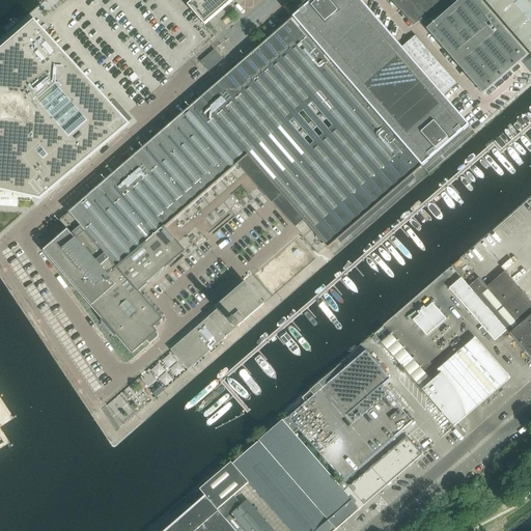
[(234,0),(182,0),(200,20),(204,26),(205,26),(203,24),(206,22),(207,24),(234,0)]
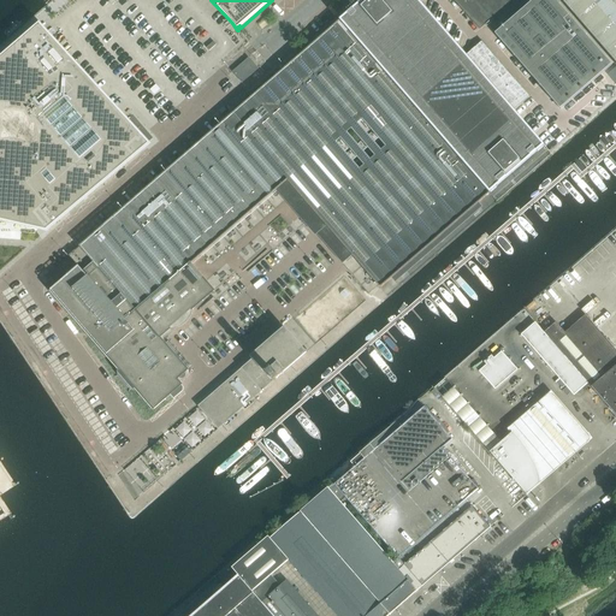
[(529,96),(483,42),(466,57),(416,0),(363,0),(341,21),(396,84),(490,193),(544,147),(513,111),(529,96)]
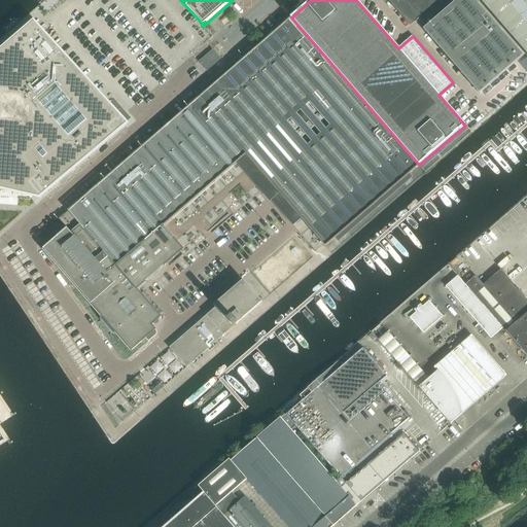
[(387,0),(411,26),(416,22),(480,94),(523,57),(488,15),(490,13),(483,4),(481,7),(478,4),(481,1),(479,0),(473,0),(457,0),(456,2),(454,0),(387,0)]
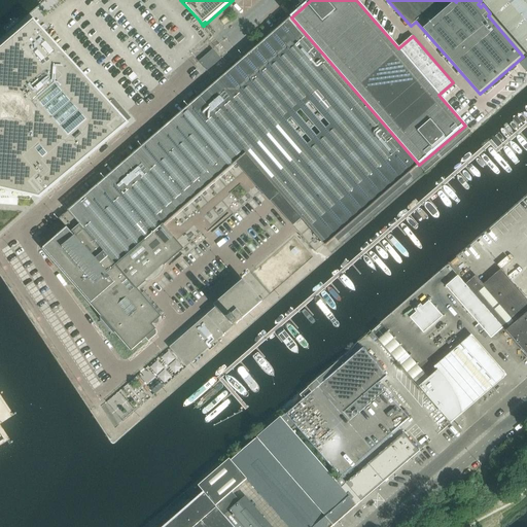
[(526,0),(479,0),(481,1),(483,4),(490,13),(526,55),(526,0)]
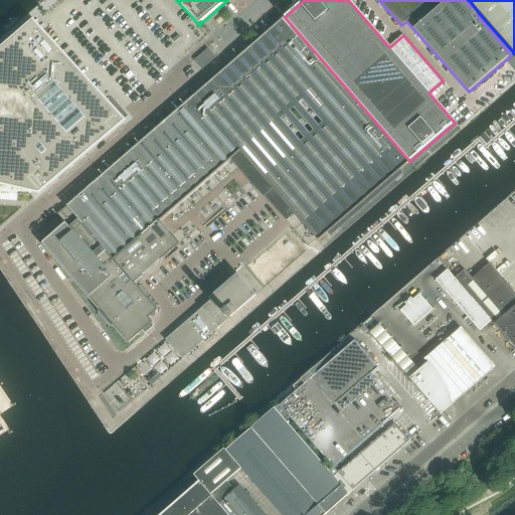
[(230,158),(331,70),(285,17),(231,63),(67,206),(74,215),(134,283),(143,276),(146,275),(150,274),(153,272),(156,269),(158,266),(160,262),(160,260),(178,244),(158,221),(230,158)]
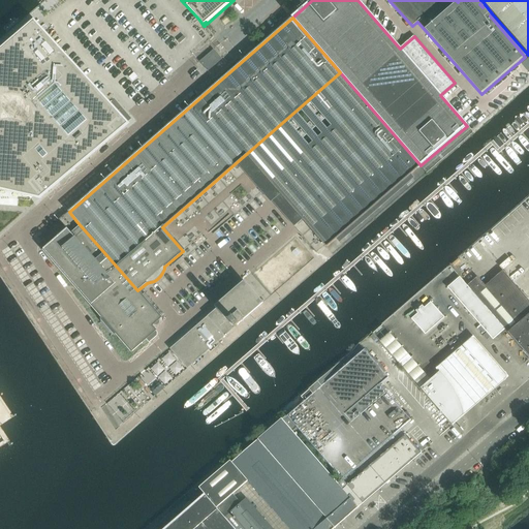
[(107,105),(43,33),(38,27),(34,22),(0,51),(0,189),(5,190),(39,198),(124,125),(107,105)]
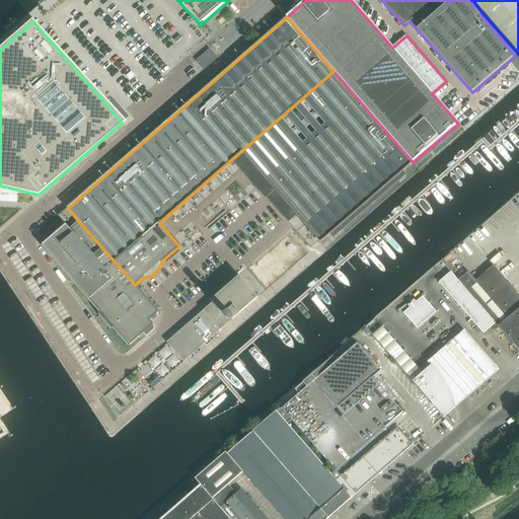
[(218,60),(210,50),(196,62),(204,72),(218,60)]
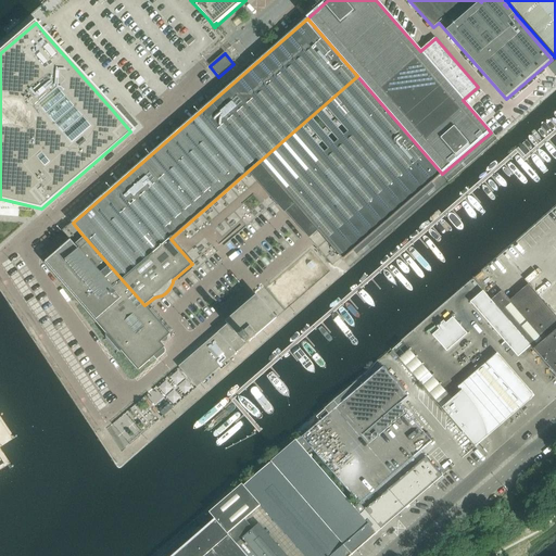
[(442,174),(357,76),(249,171),(277,203),(278,203),(332,266),(341,258),(343,261),(442,174)]
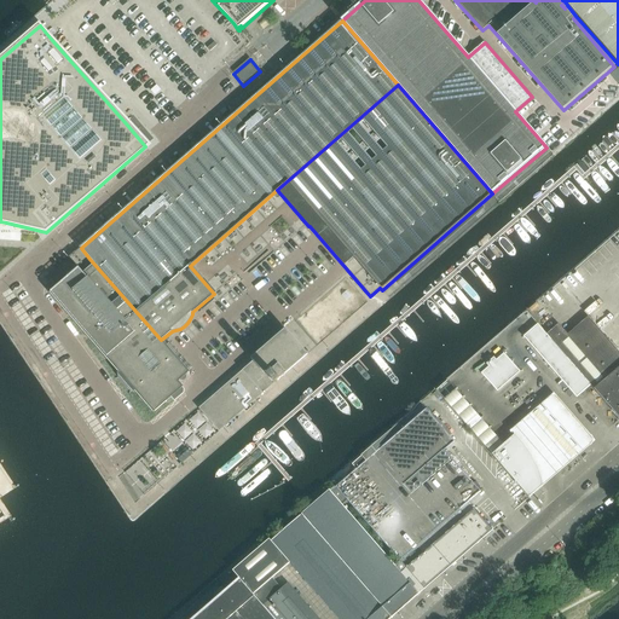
[(161,340),(90,259),(81,248),(69,258),(79,268),(51,293),(122,374),(125,371),(138,387),(136,389),(155,412),(166,403),(151,386),(161,377),(156,372),(161,368),(162,370),(175,358),(161,340)]
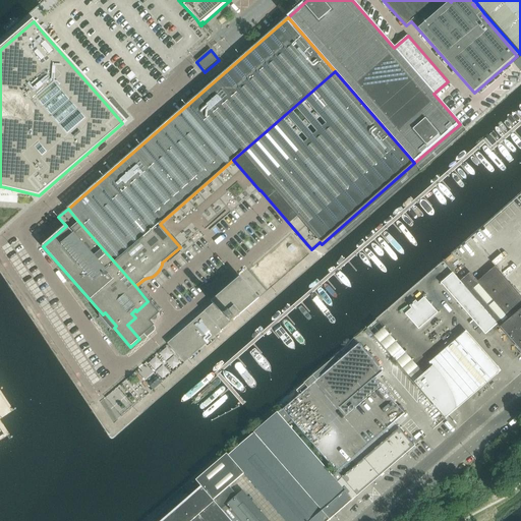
[(520,296),(495,267),(478,282),(470,273),(460,282),(490,315),(499,326),(520,351),(520,296)]
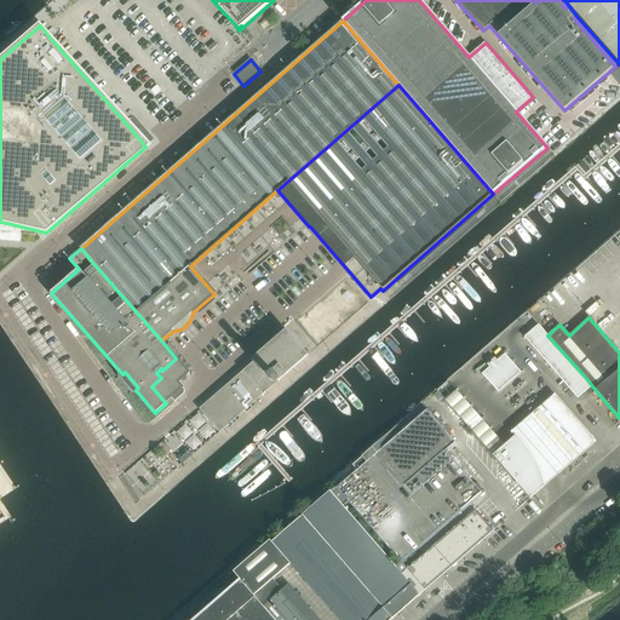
[(584,375),(547,336),(539,325),(524,337),(569,389),(584,375)]
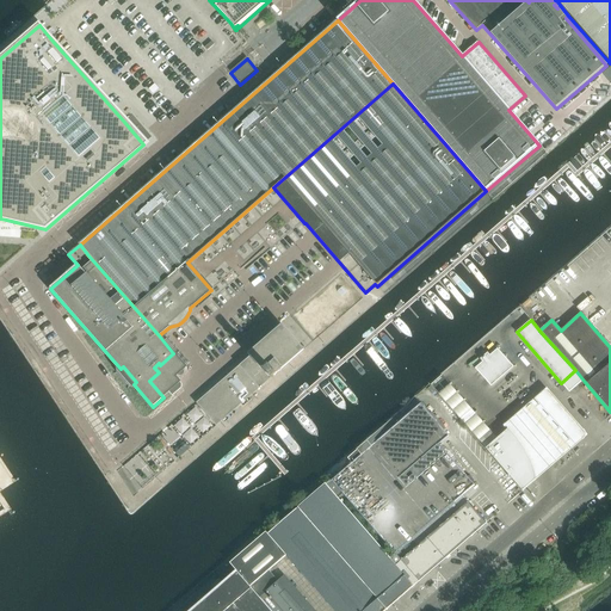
[(196,405),(216,427),(229,414),(240,406),(250,397),(260,389),(271,380),(270,380),(271,378),(276,374),(276,375),(304,350),(288,332),(283,326),(272,334),(248,355),(251,357),(241,366),(230,375),(221,383),(210,393),(196,405)]
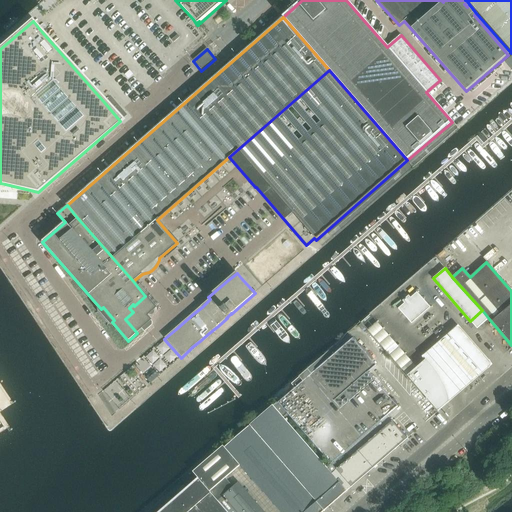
[(404,304),(398,309),(400,310),(404,315),(422,299),(417,293),(411,298),(408,296),(402,301),(404,304)]
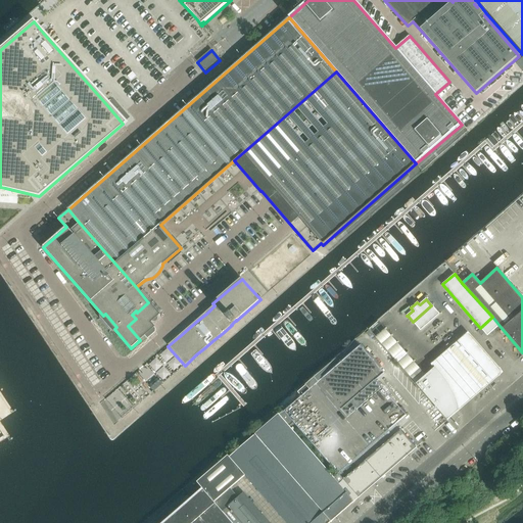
[(148,325),(157,317),(159,315),(148,302),(137,313),(136,311),(132,315),(136,319),(128,326),(140,340),(145,336),(147,339),(153,334),(152,332),(152,329),(150,326),(149,327),(148,325)]
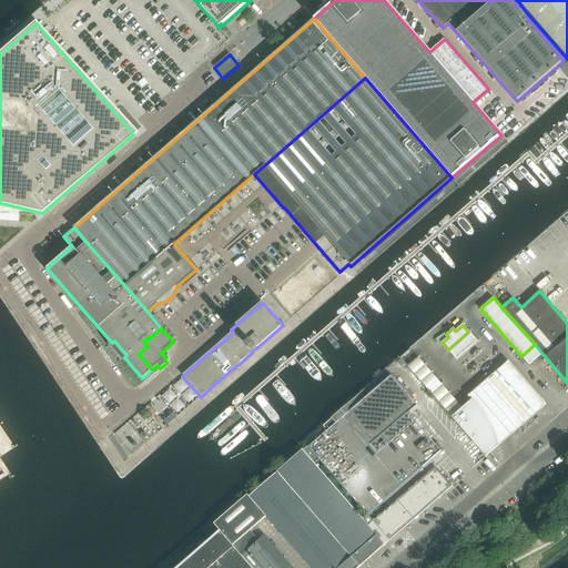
[(468,332),(448,350),(449,352),(455,358),(476,341),(473,336),(468,332)]
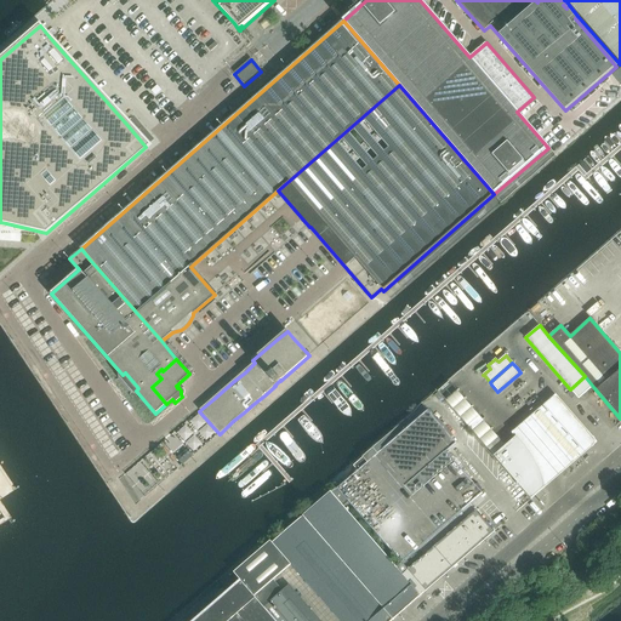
[(520,372),(497,392),(499,393),(522,374),(520,372)]
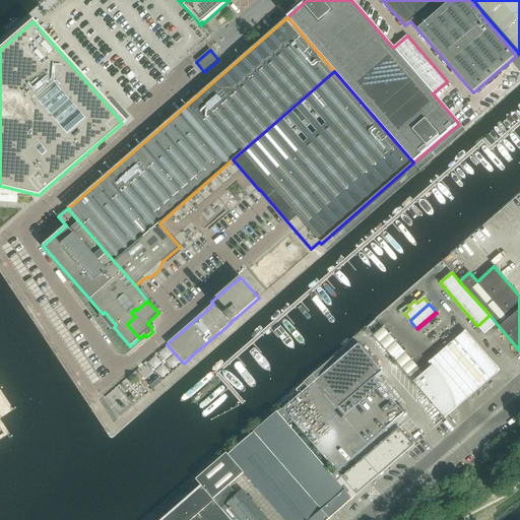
[(490,315),(477,326),(485,335),(498,325),(490,315)]
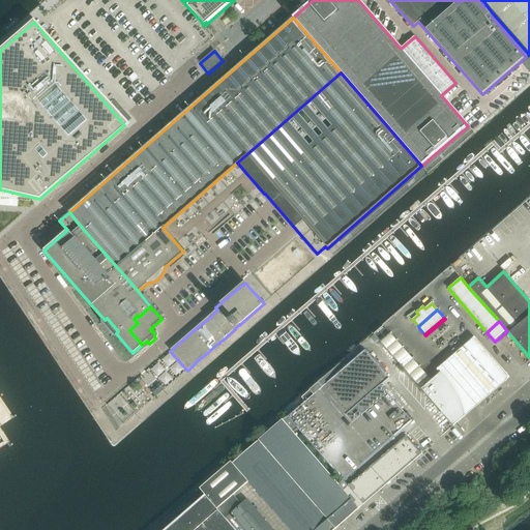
[(421,390),(431,381),(390,335),(380,344),(421,390)]
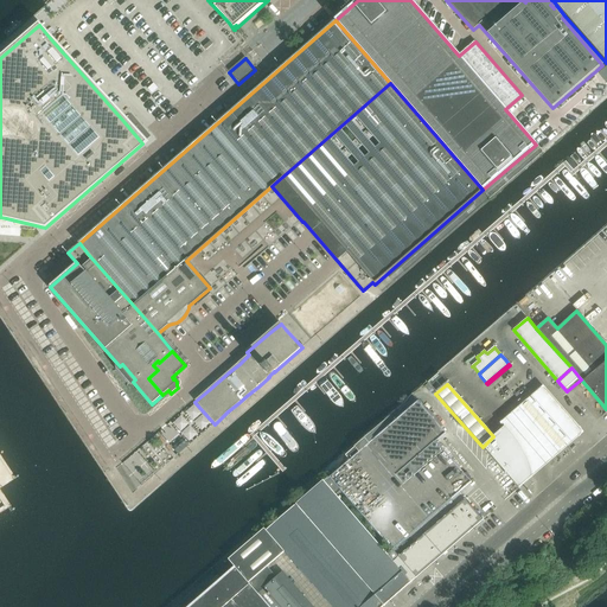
[(500,422),(505,427),(508,430),(513,438),(519,447),(524,455),(529,465),(531,474),(532,477),(543,467),(582,434),(542,388),(503,421),(500,422)]
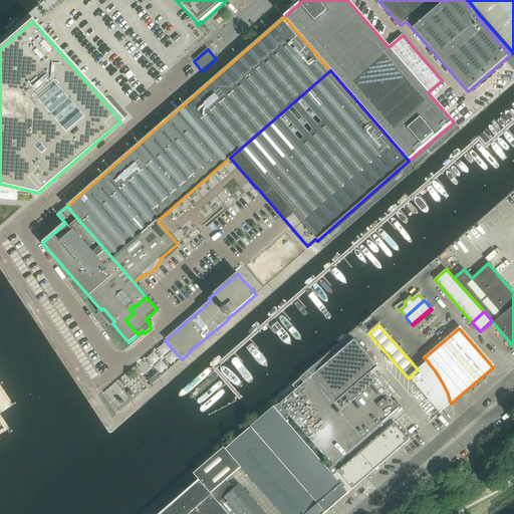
[(399,408),(368,374),(377,367),(353,340),(279,405),(278,404),(273,408),(284,420),(289,416),(332,464),(327,469),(331,474),(339,483),(347,493),(410,441),(393,422),(389,416),(399,408)]
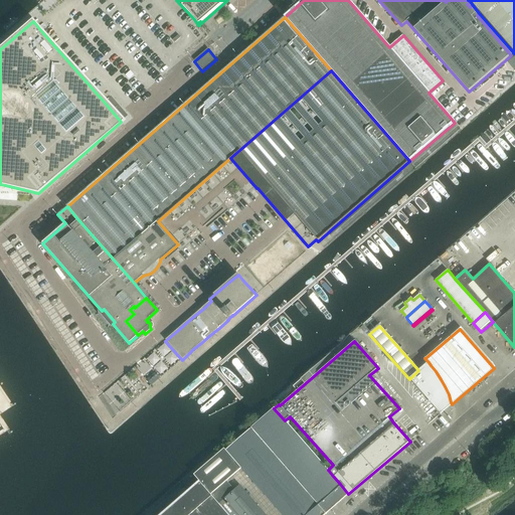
[(449,394),(445,386),(441,379),(436,371),(431,365),(428,362),(418,370),(409,379),(440,414),(452,404),(451,402),(449,394)]
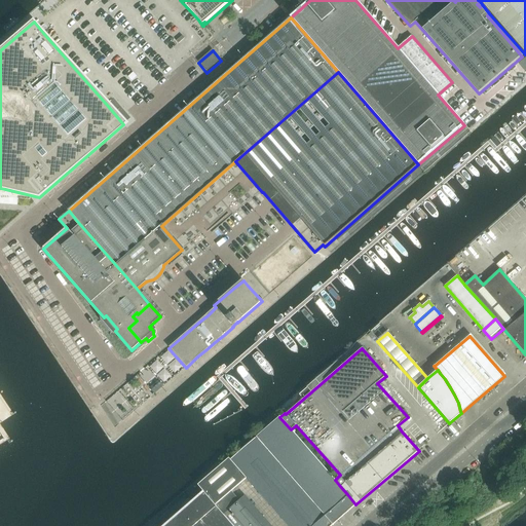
[(291,429),(279,417),(258,436),(230,460),(229,458),(197,485),(203,492),(214,502),(216,505),(233,525),(270,525),(245,496),(239,501),(231,491),(247,479),(287,525),(331,525),(355,504),(347,494),(339,485),(335,480),(291,429)]
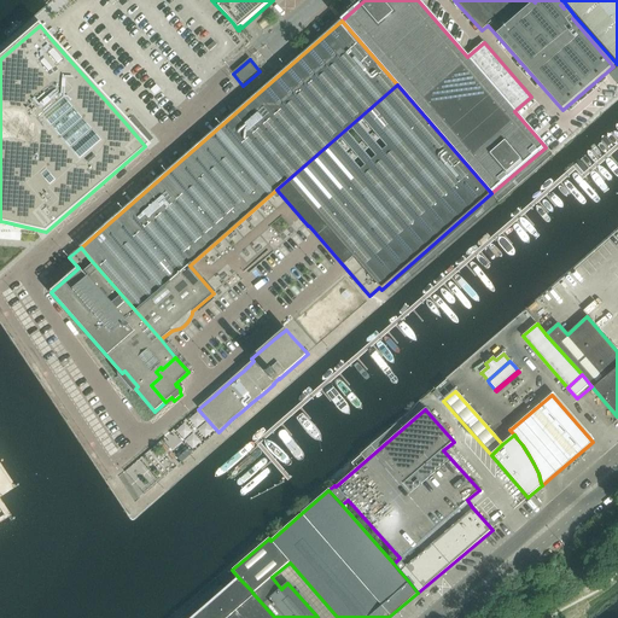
[(274,617),(254,594),(251,590),(239,578),(225,592),(193,617),(274,617)]
